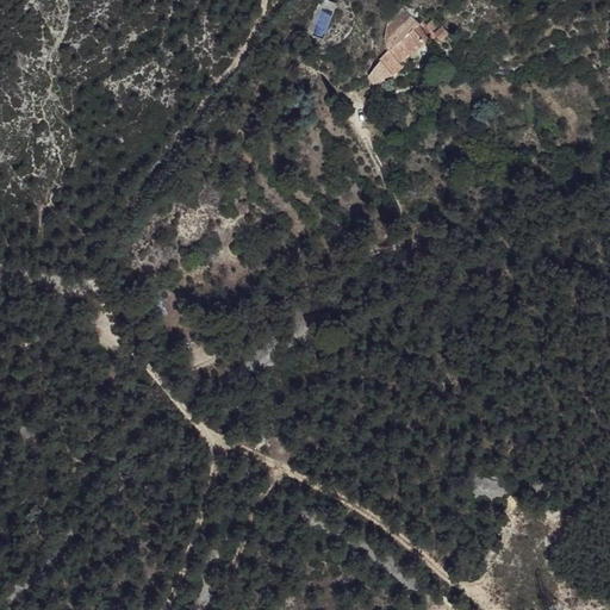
[(334,11),(336,4),(328,0),(319,0),(318,5),(334,11)]
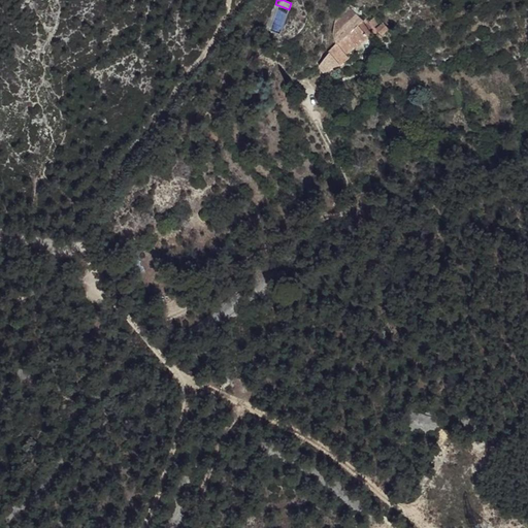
[(338,65),(349,58),(347,55),(368,37),(367,36),(358,25),(362,21),(363,21),(347,6),(336,18),(333,33),(336,43),(328,52),(329,53),(318,64),(322,70),(328,70),(332,70),(332,68),(338,65)]
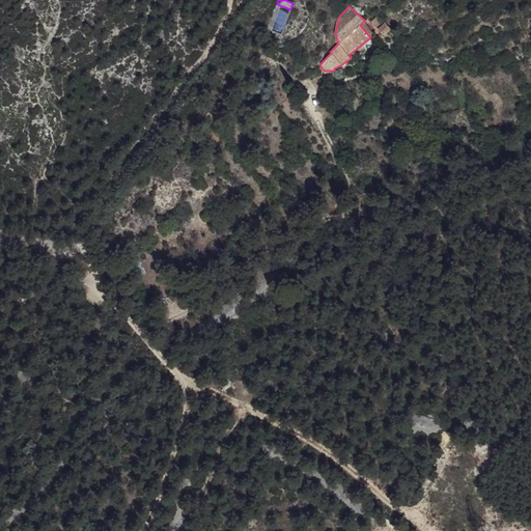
[(385,23),(379,16),(372,21),(379,28),(385,23)]
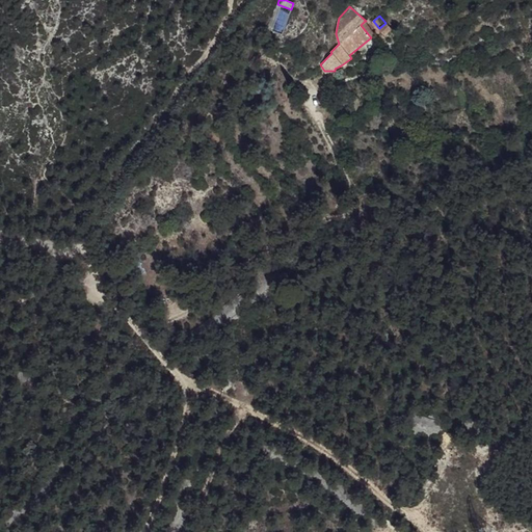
[(374,33),(365,21),(361,25),(370,36),(374,33)]
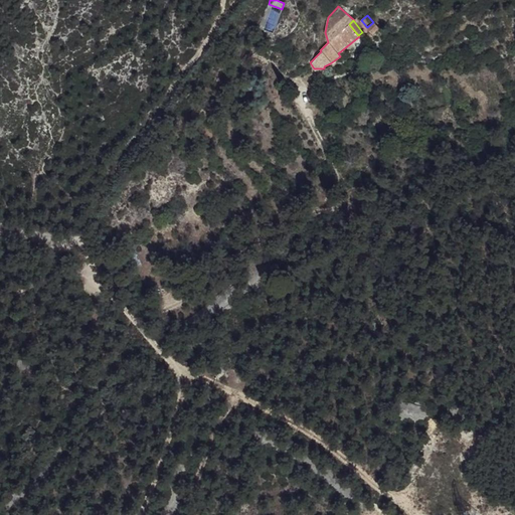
[(372,33),(379,28),(373,22),(367,27),(372,33)]
